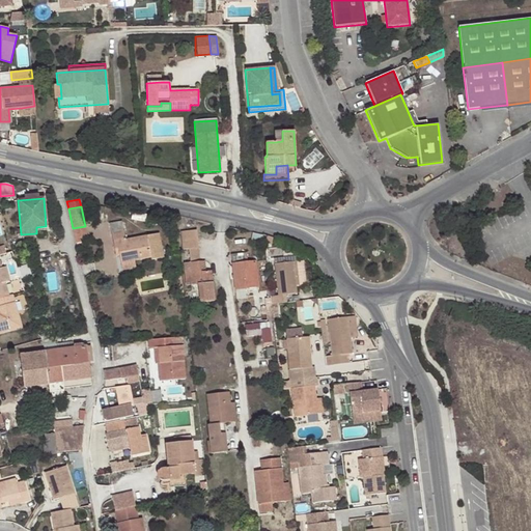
[(109,224),(114,251),(118,250),(119,256),(121,263),(134,260),(151,257),(147,235),(126,240),(121,221),(109,224)]
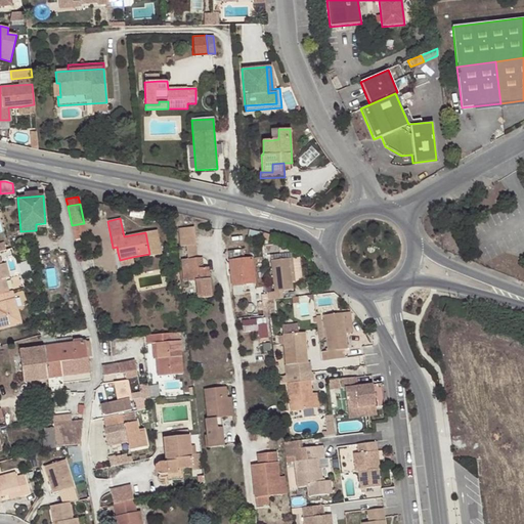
[(75,239),(83,238),(87,237),(84,223),(72,225),(75,238),(75,239)]
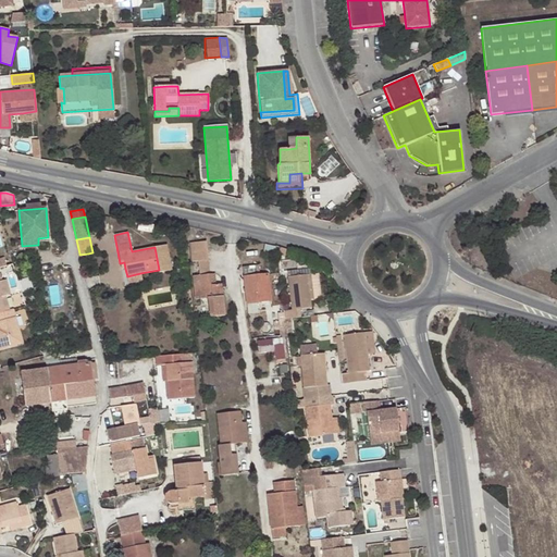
[(208,260),(206,242),(189,243),(192,262),(198,261),(208,260)]
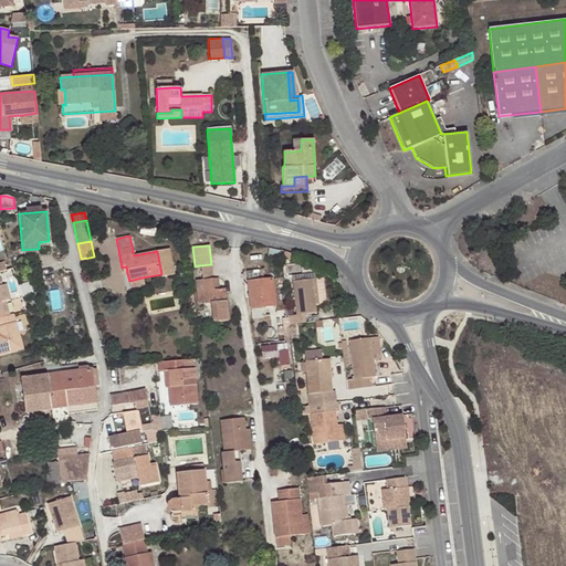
[(201,265),(202,281),(212,279),(211,264),(201,265)]
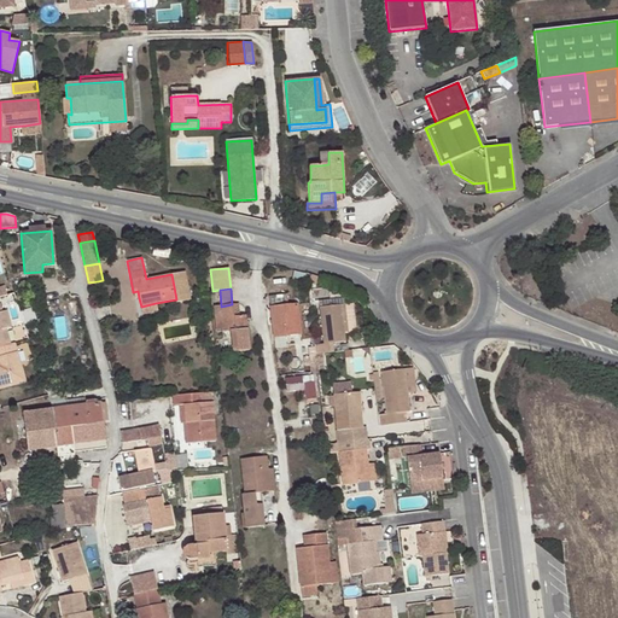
[(284,295),(269,296),(275,348),(286,347),(285,336),(301,334),(298,304),(285,305),(284,295)]
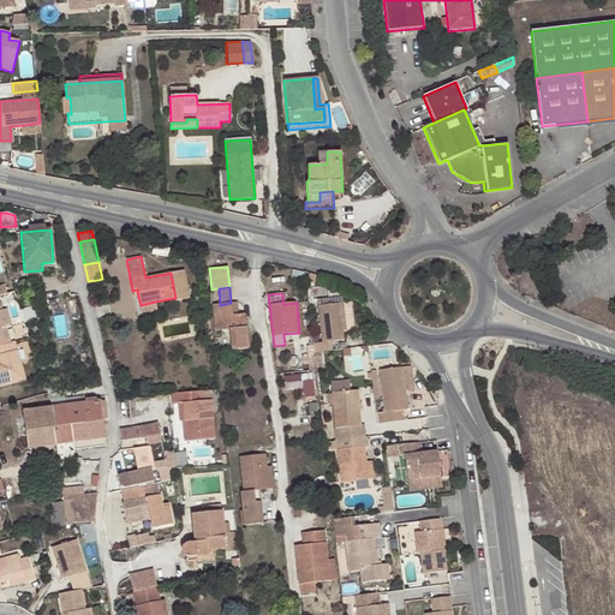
[(157,310),(155,302),(141,305),(142,314),(157,310)]
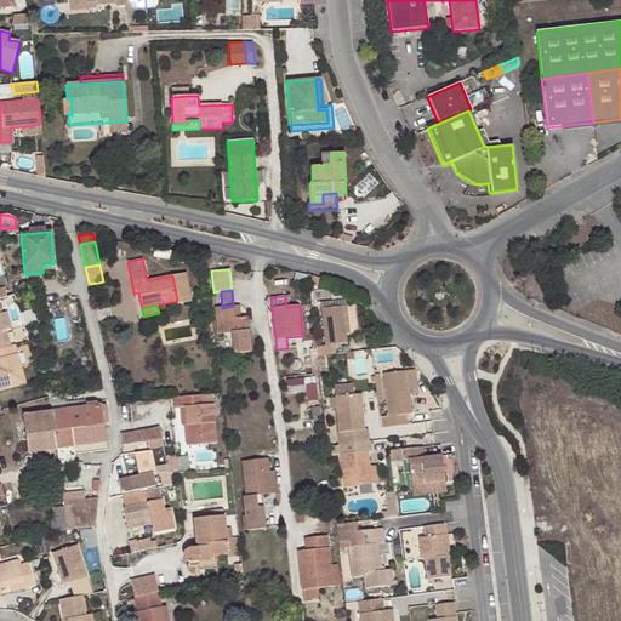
[(232,332),(234,353),(250,352),(248,317),(240,318),(235,318),(234,306),(233,306),(222,308),(215,308),(217,334),(232,332)]
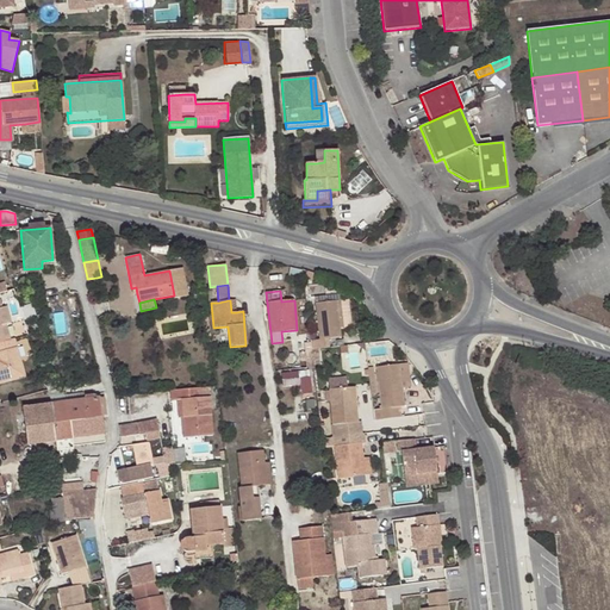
[(0,342),(10,340),(6,323),(11,323),(6,306),(2,307),(0,302),(0,342)]
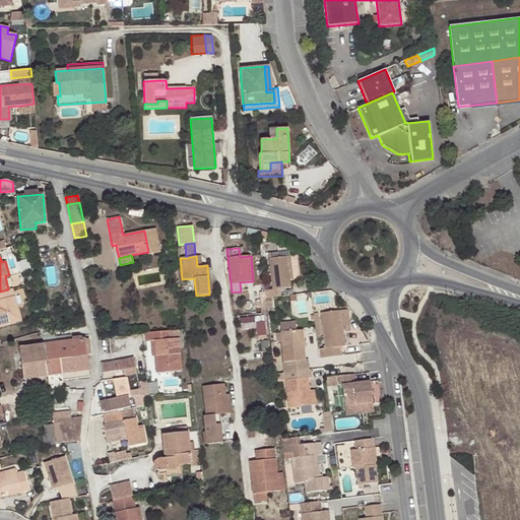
[(265,299),(280,297),(280,288),(290,288),(289,278),(287,258),(268,260),(272,290),(264,290),(265,299)]
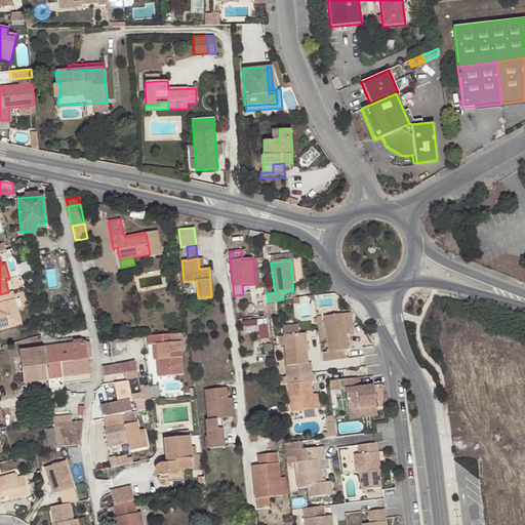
[(0,328),(21,324),(12,291),(8,292),(0,294),(0,328)]
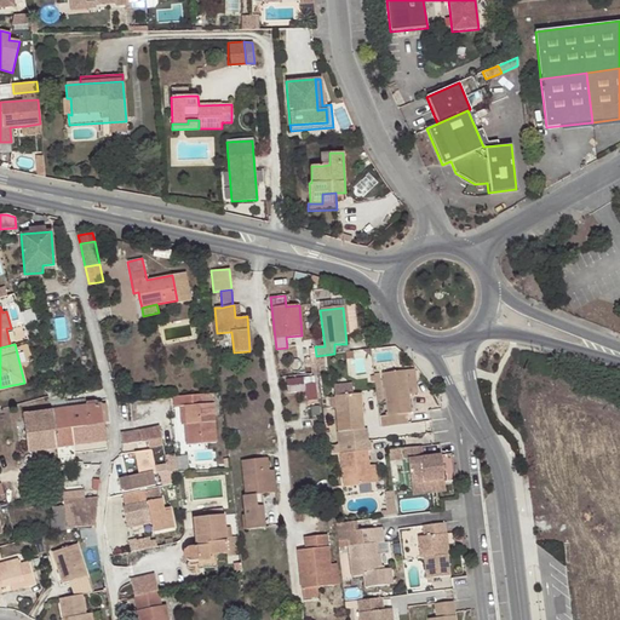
[(310,357),(304,359),(305,368),(317,367),(316,357),(310,357)]
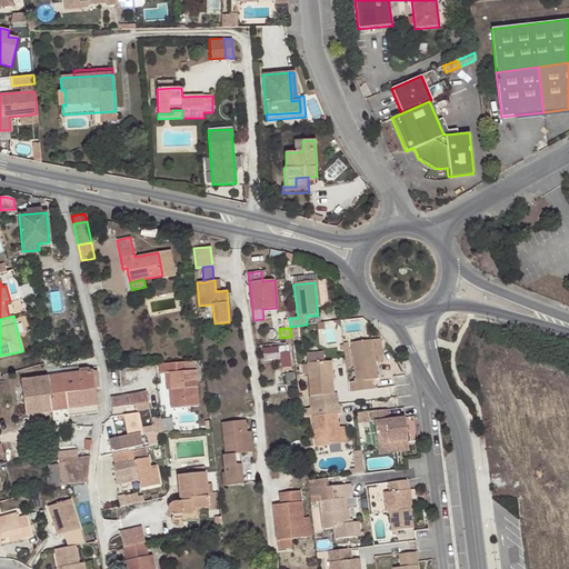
[(380,340),(372,341),(375,363),(382,362),(380,340)]
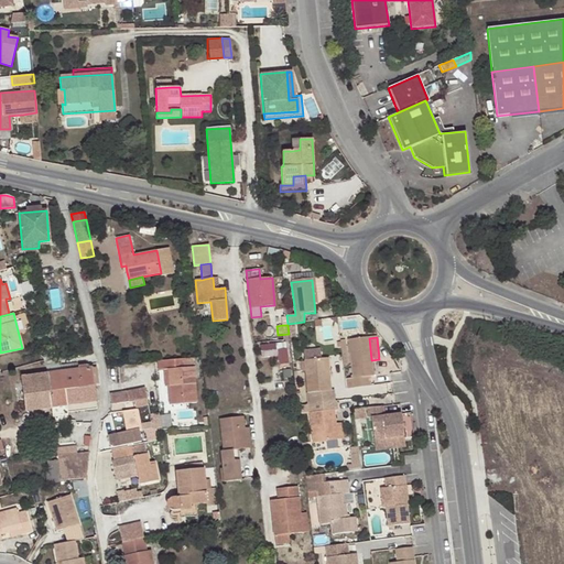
[(369,338),(348,340),(351,376),(349,376),(350,379),(345,379),(346,389),(370,387),(369,377),(372,376),(371,360),(369,338)]
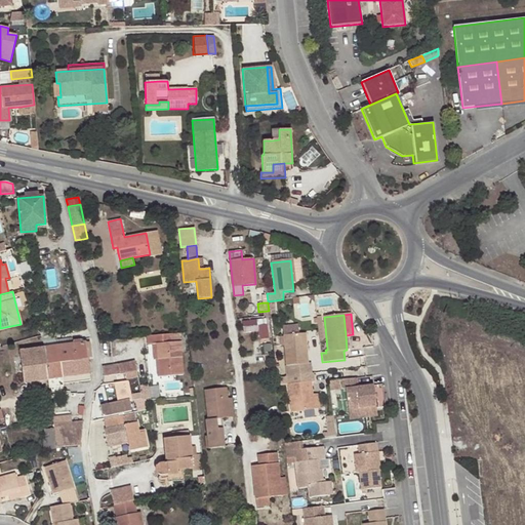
[(268,318),(242,320),(243,333),(258,331),(259,338),(270,337),(268,318)]
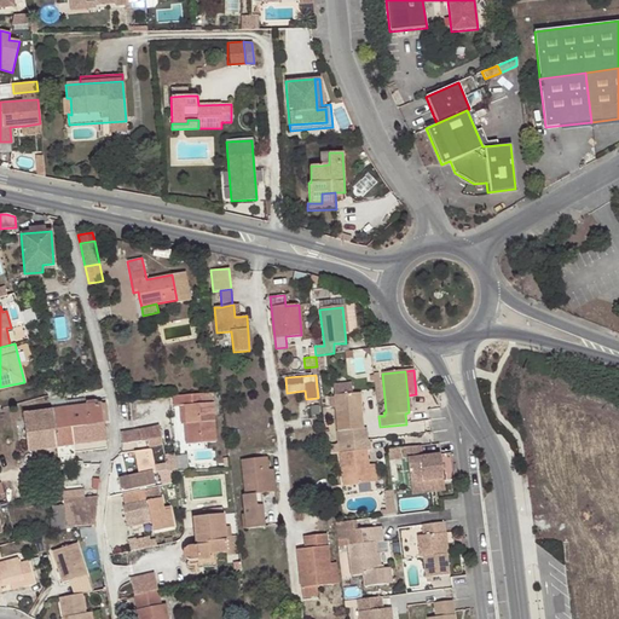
[(351,383),(333,386),(334,397),(352,394),(351,383)]
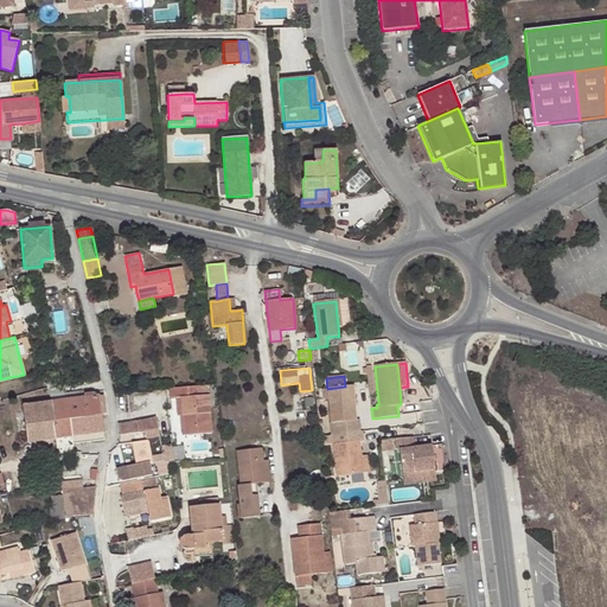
[(333,423),(336,435),(359,432),(358,421),(357,421),(353,385),(345,387),(327,389),(326,389),(331,423),(333,423)]
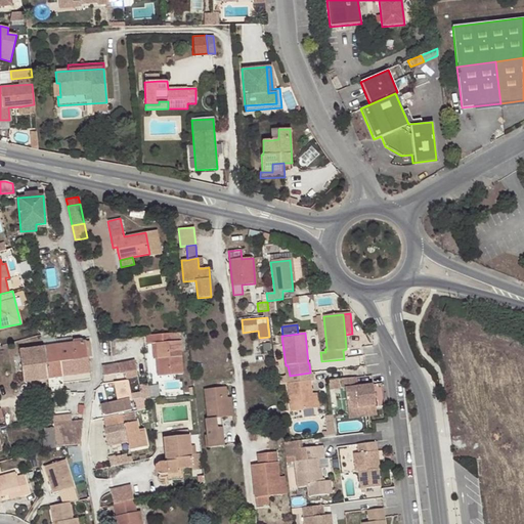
[(170,343),(169,334),(146,336),(147,344),(153,344),(156,344),(157,358),(159,377),(183,374),(180,342),(170,343)]
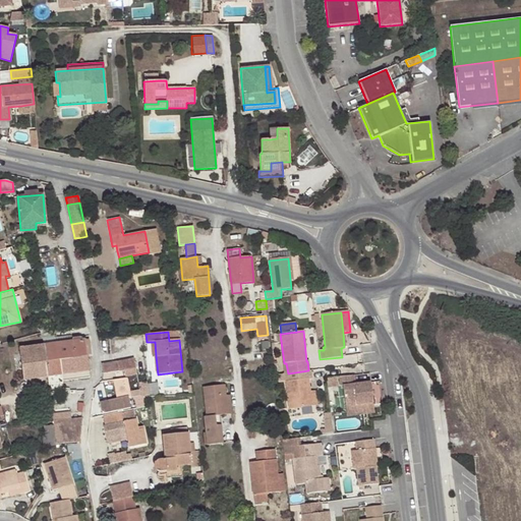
[(70,338),(70,336),(42,340),(44,346),(71,342),(70,338)]
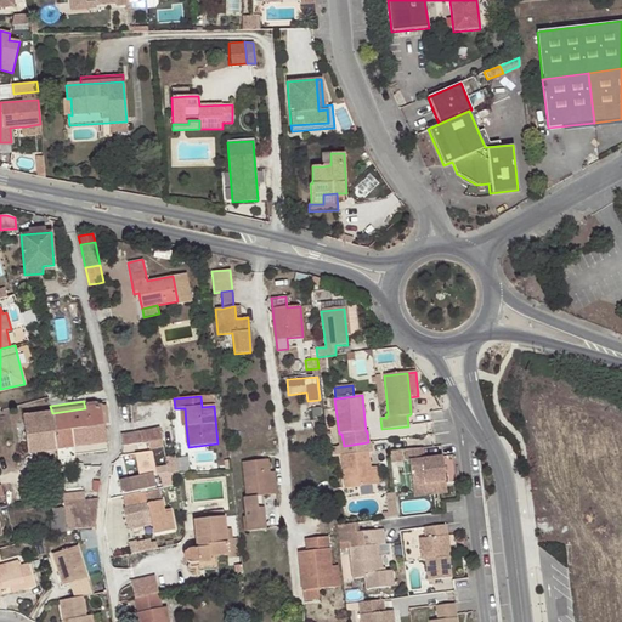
[(85,408),(52,413),(55,430),(72,428),(103,424),(102,412),(107,412),(106,405),(96,407),(95,402),(86,403),(88,408),(85,408)]
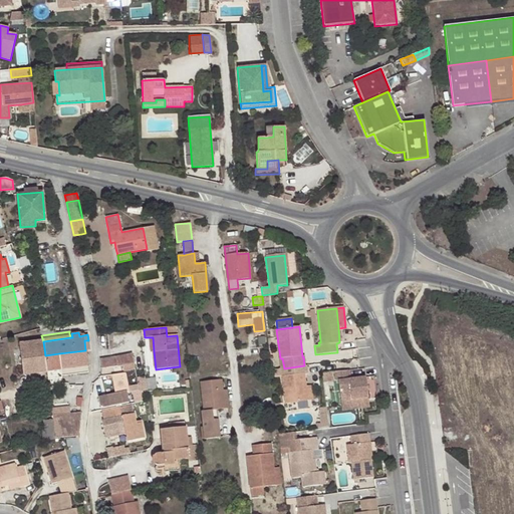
[(45,355),(43,341),(19,344),(23,374),(47,371),(45,355)]
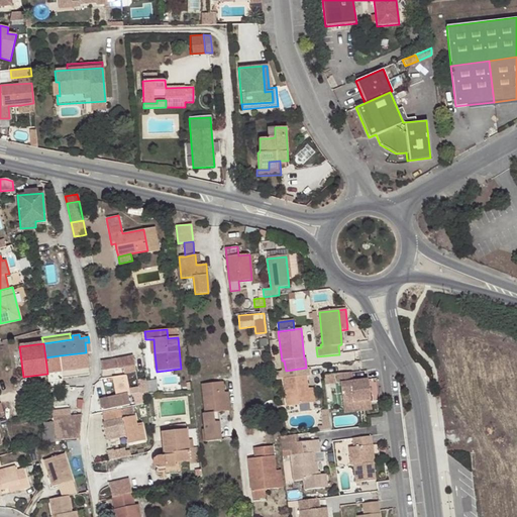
[(89,375),(86,352),(60,355),(61,372),(81,369),(81,376),(89,375)]
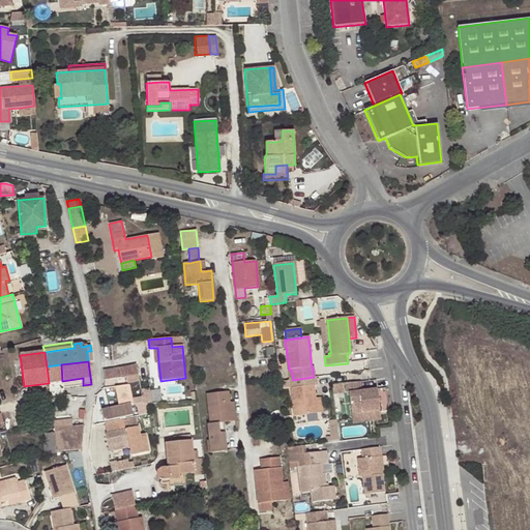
[(49,383),(50,390),(64,389),(63,388),(62,381),(61,364),(47,366),(49,383)]
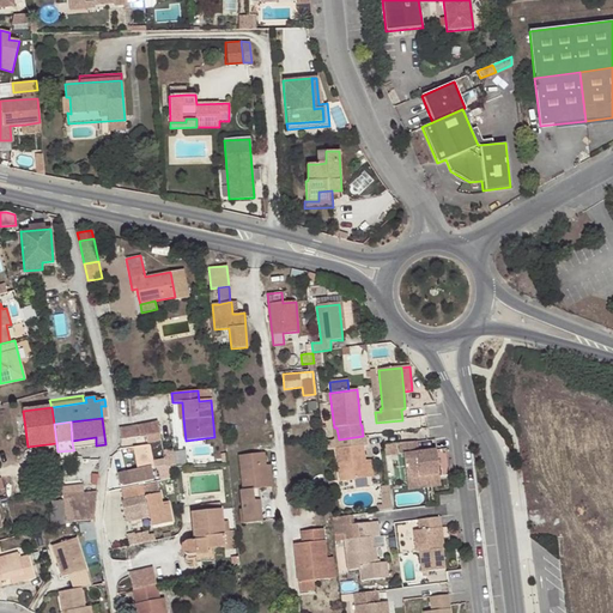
[(157,422),(120,429),(121,436),(121,439),(134,438),(146,436),(147,442),(161,439),(157,422)]
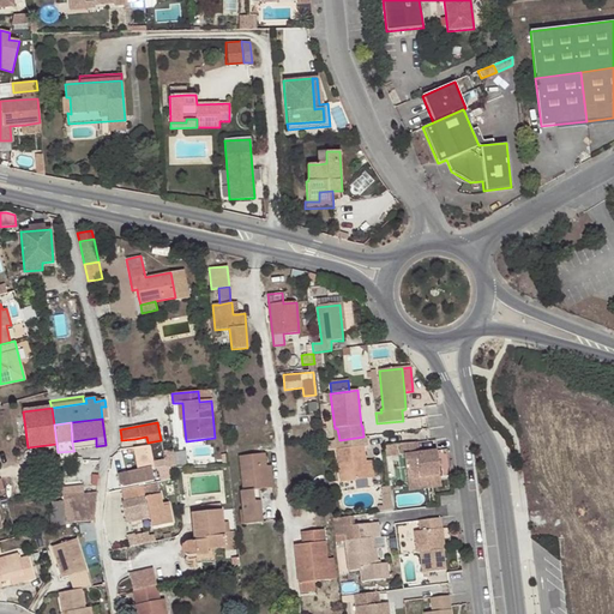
[(367,446),(366,437),(363,437),(339,440),(336,440),(337,450),(341,482),(367,479),(363,446),(367,446)]
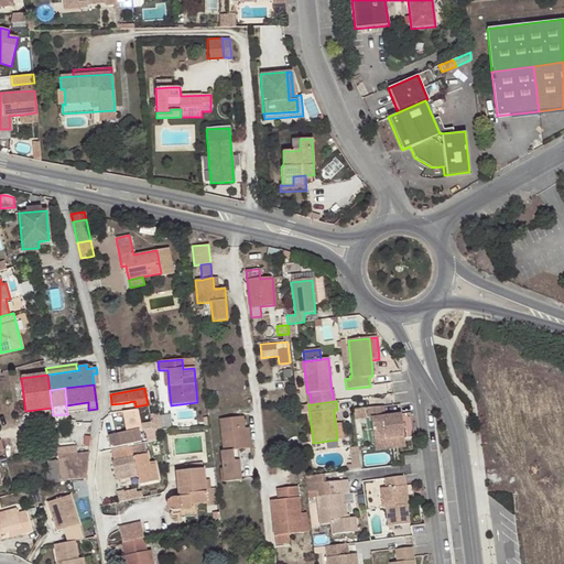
[(300,405),(297,407),(299,414),(310,413),(308,404),(300,405)]
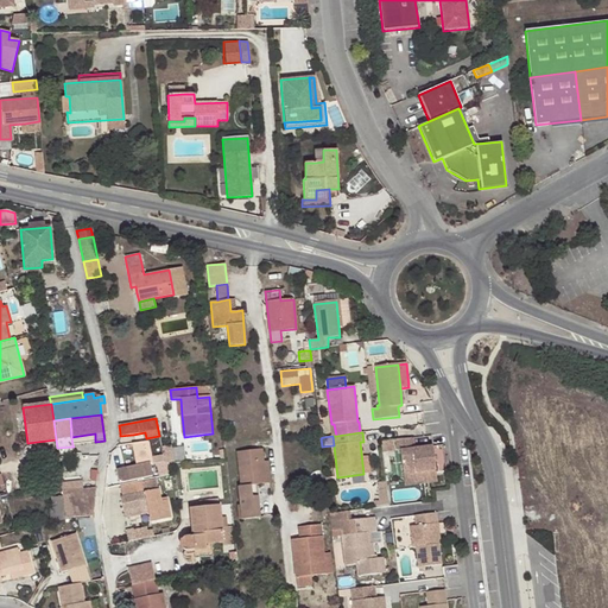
[(415,438),(397,441),(397,451),(401,450),(404,474),(436,470),(432,445),(416,448),(415,438)]
